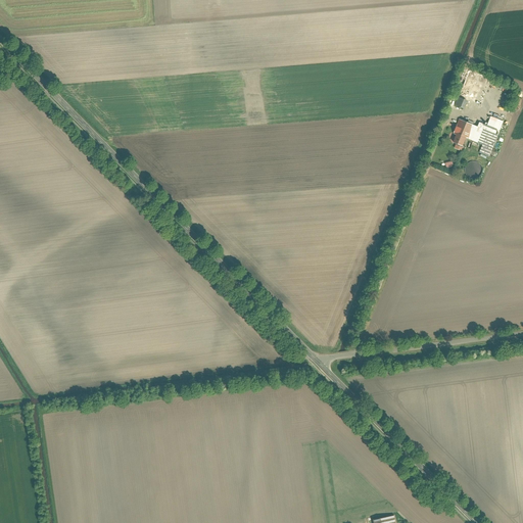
[(465,81),(480,87),(484,76),(474,72),(472,78),(467,75),(465,81)]
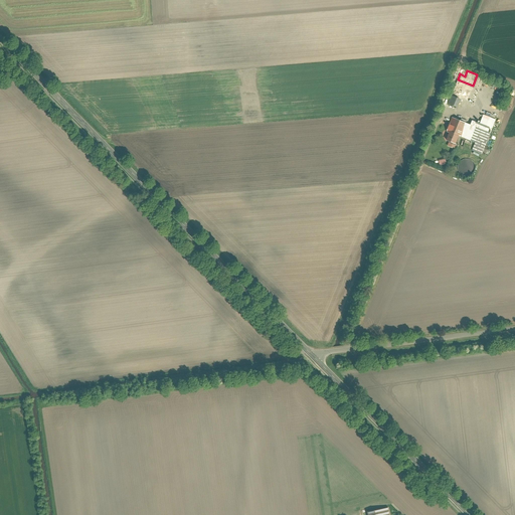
[(473,86),(458,79),(448,104),(457,108),(462,97),(467,99),(473,86)]
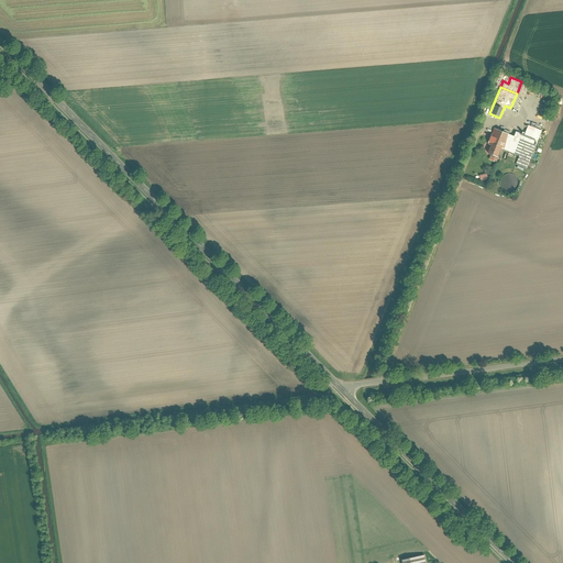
[(525,135),(538,141),(542,131),(528,125),(525,135)]
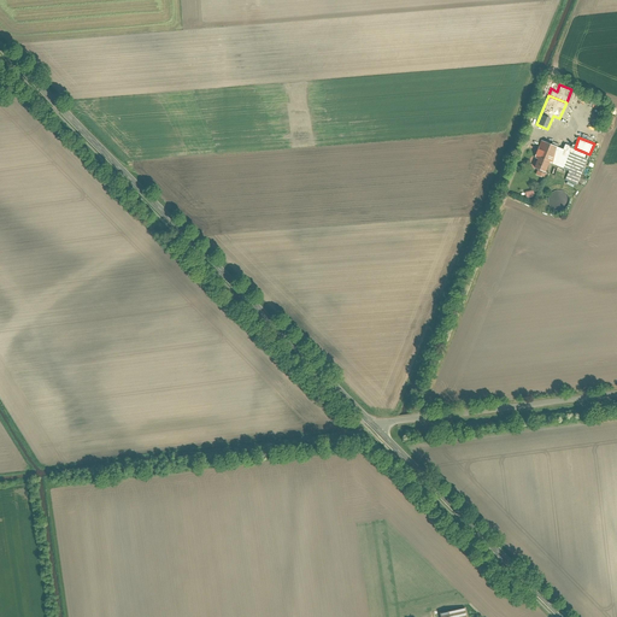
[(557,147),(541,141),(534,158),(538,159),(534,169),(545,174),(550,163),(552,164),(557,147)]
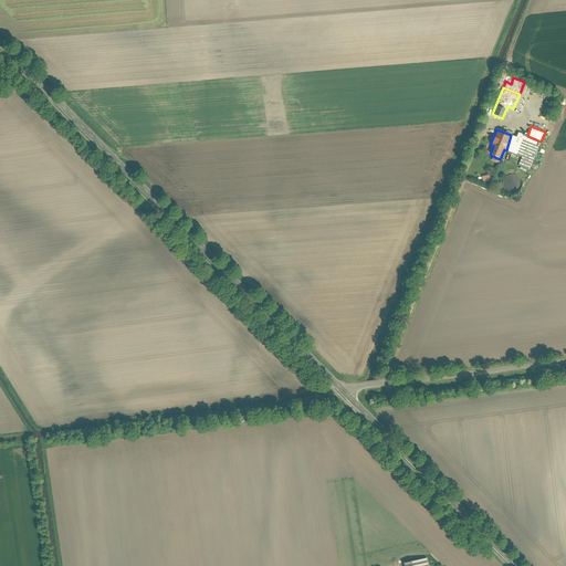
[(516,137),(511,135),(506,150),(522,157),(517,166),(530,170),(541,142),(527,136),(519,133),(516,137)]
